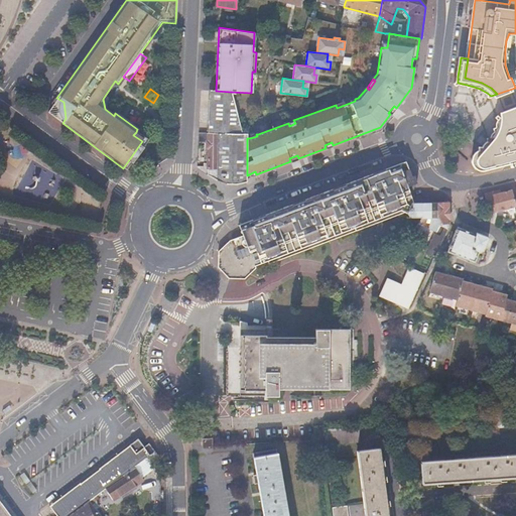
[(198,141),(208,142),(207,174),(217,180),(227,183),(237,184),(247,181),(247,178),(247,175),(247,138),(247,134),(241,133),(231,92),(216,91),(210,90),(209,133),(199,133),(198,141)]
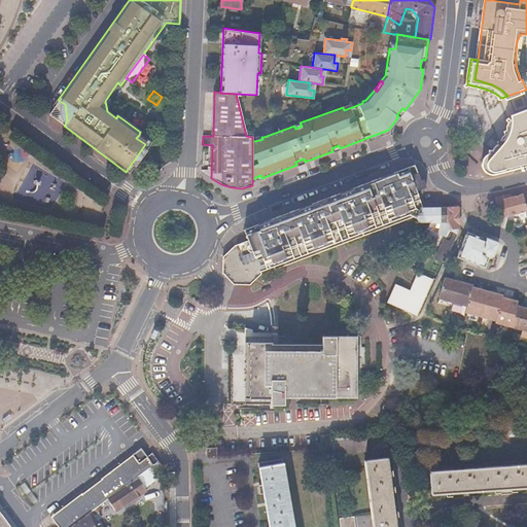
[(65,104),(58,100),(47,114),(64,126),(67,120),(65,104)]
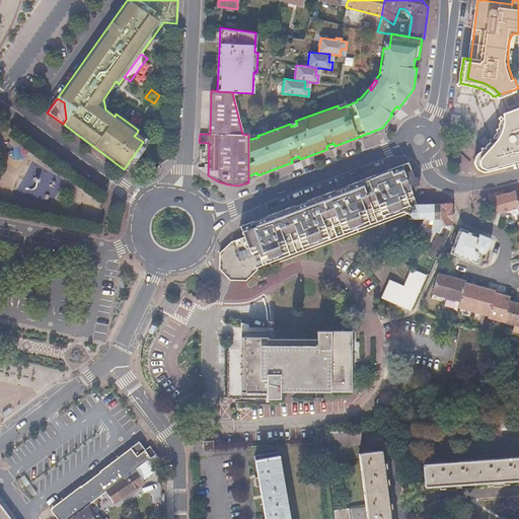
[(505,120),(505,127),(503,132),(501,137),(496,144),(492,149),(486,154),(484,156),(483,158),(484,161),(485,164),(486,166),(488,167),(491,167),(518,159),(518,108),(504,115),(505,120)]
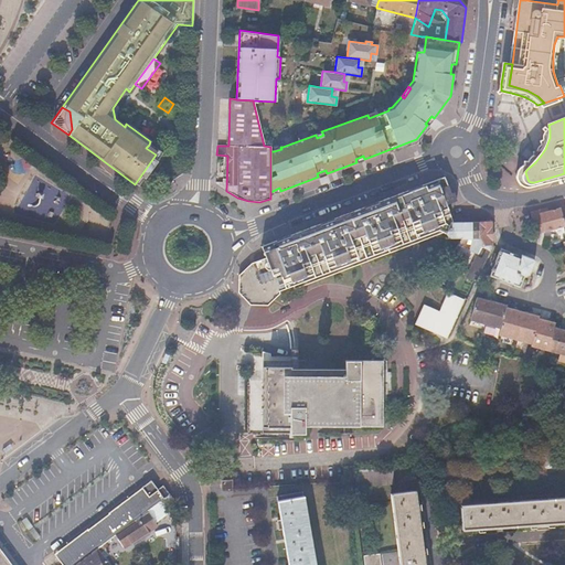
[(149,145),(146,148),(156,155),(159,158),(162,153),(149,145)]
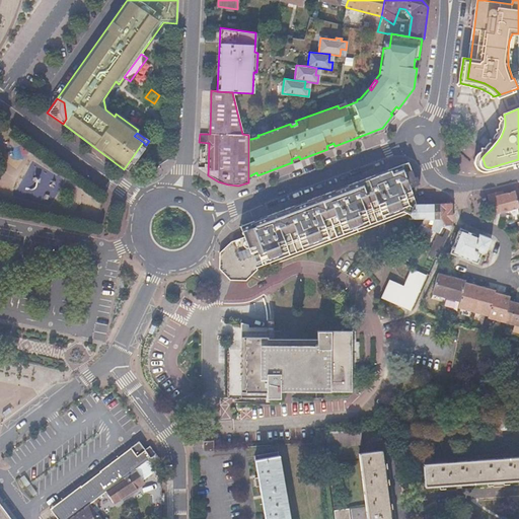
[(146,145),(143,142),(124,169),(127,171),(146,145)]
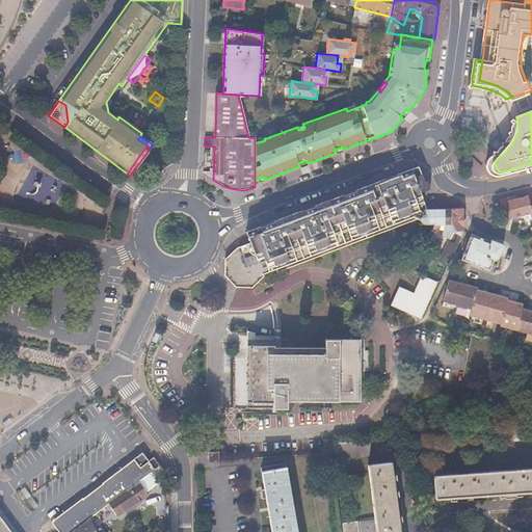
[(303,210),(245,233),(248,243),(256,240),(261,232),(420,170),(419,166),(303,210)]
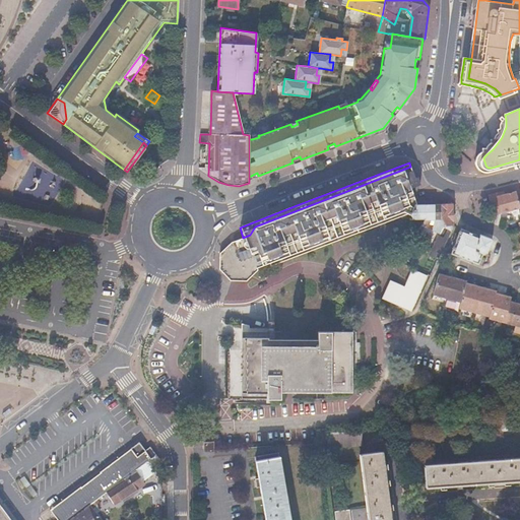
[(414,178),(410,167),(255,226),(250,235),(243,238),(230,243),(218,256),(217,270),(231,281),(248,281),(259,274),(258,272),(411,213),(415,205),(417,205),(411,188),(419,185),(416,177),(414,178)]
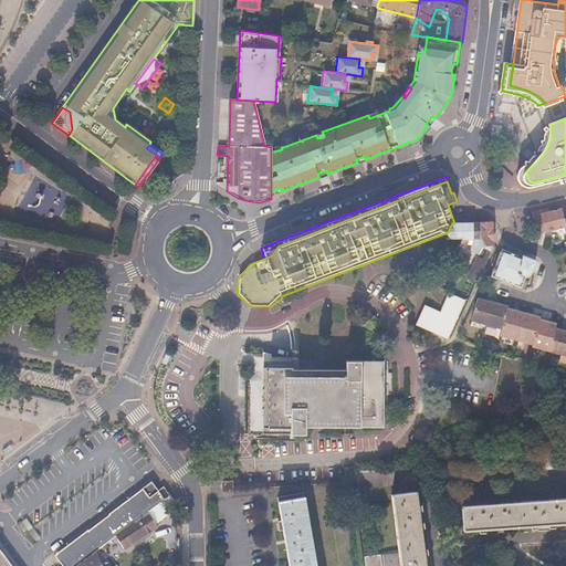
[(548,209),(531,213),(535,232),(536,237),(565,229),(563,218),(561,209),(549,211),(548,209)]
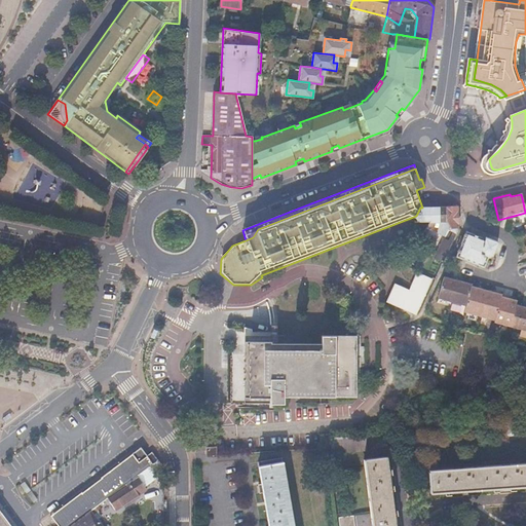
[(420,208),(416,216),(418,221),(430,223),(424,232),(427,233),(429,233),(430,230),(434,224),(446,224),(446,207),(422,208),(420,208)]
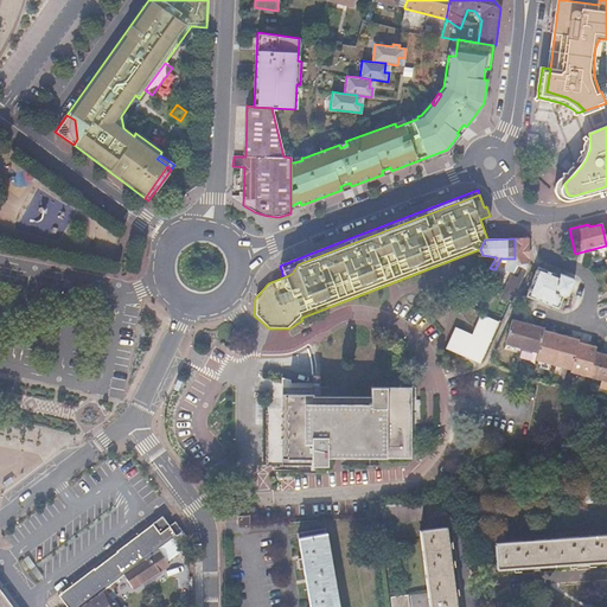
[(526,238),(515,238),(515,259),(518,263),(526,267),(526,238)]
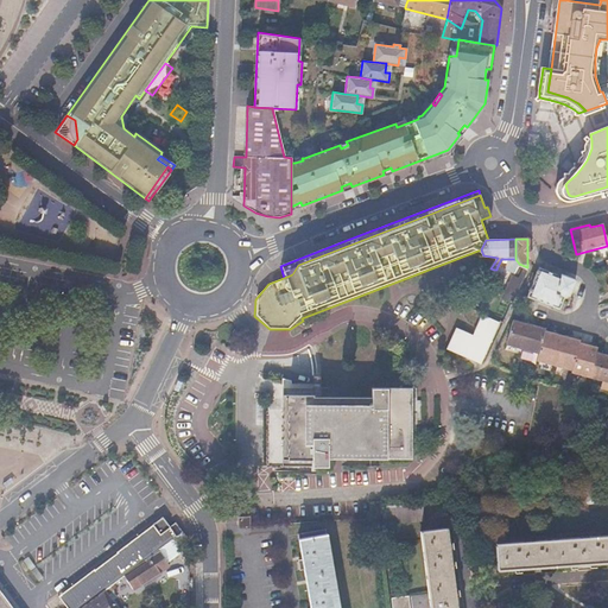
[(518,266),(512,274),(500,299),(510,304),(527,267),(519,264),(518,266)]
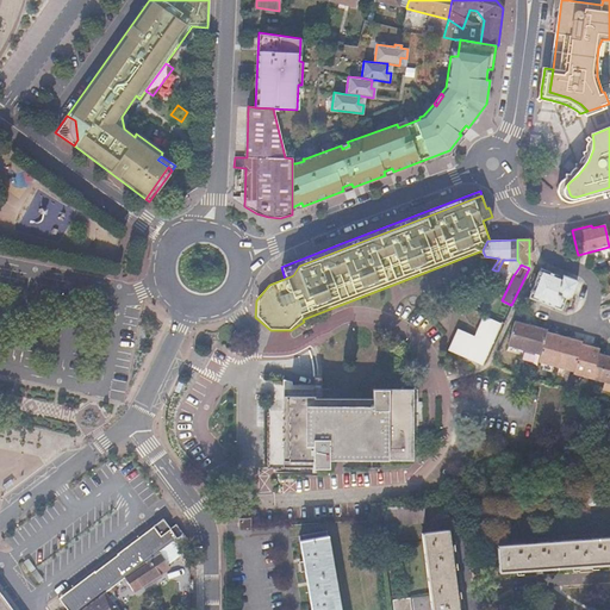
[(496,271),(492,269),(485,281),(487,282),(496,271)]
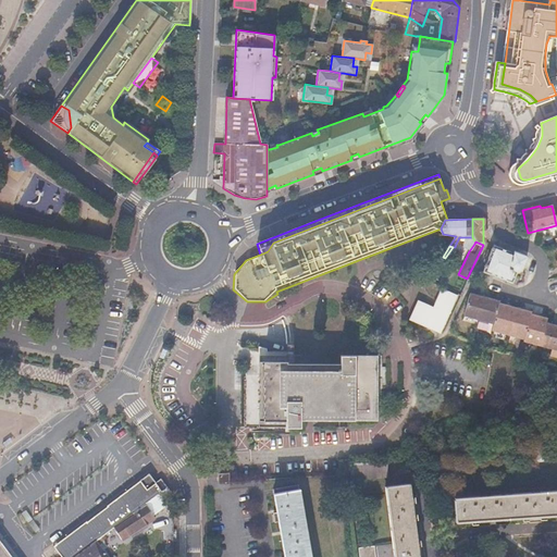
[(483,262),(486,263),(482,273),(510,286),(516,275),(521,273),(528,260),(515,254),(514,256),(494,246),(491,252),(489,251),(483,262)]
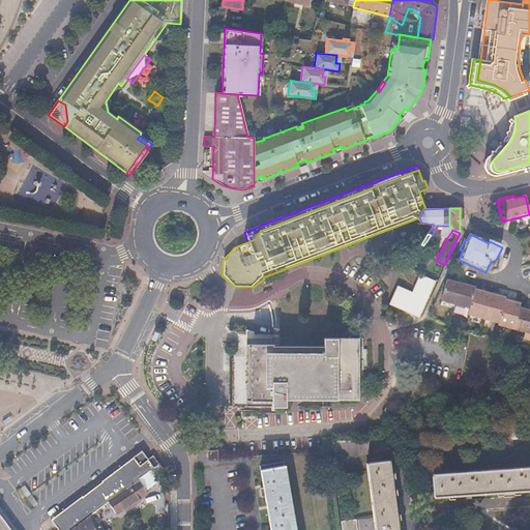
[(410,294),(395,288),(389,300),(418,313),(433,281),(418,274),(410,294)]
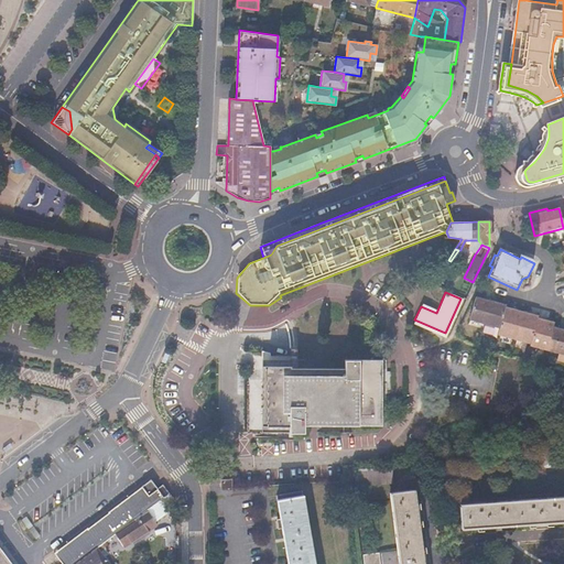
[(488,301),(474,296),(468,317),(483,322),(488,301)]
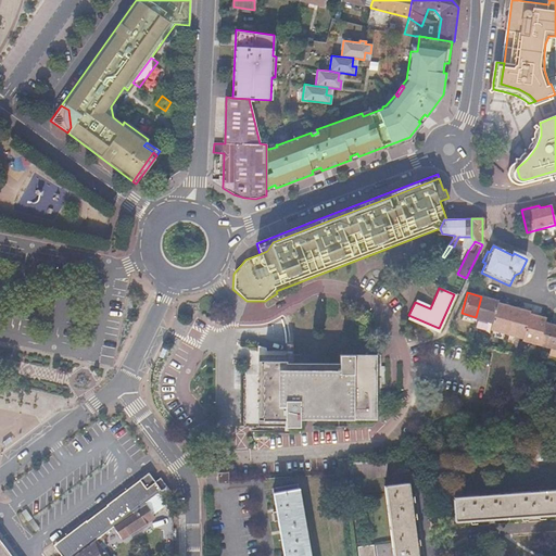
[(496,300),(481,297),(476,317),(491,320),(496,302),(496,300)]
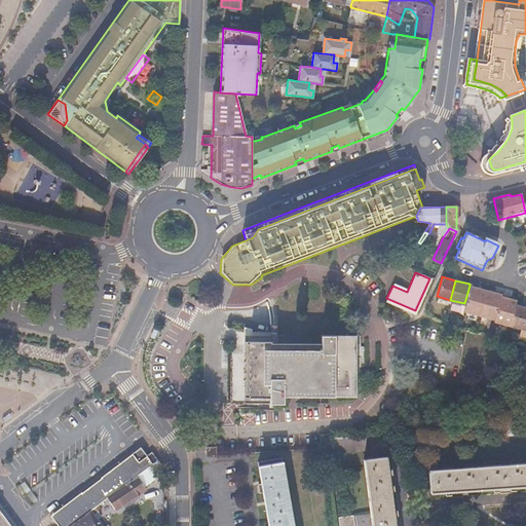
[(484,290),(470,286),(464,303),(462,310),(478,314),(484,290)]
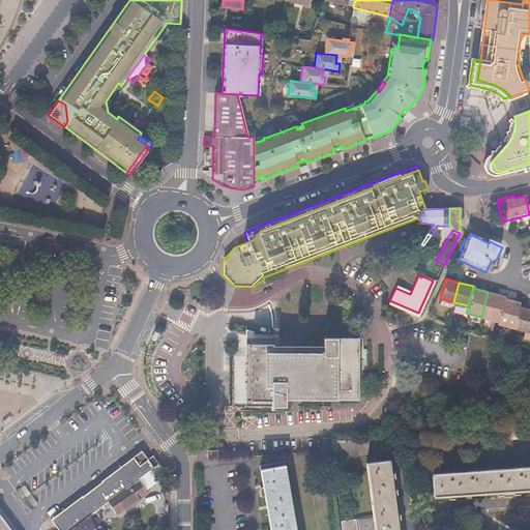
[(503,296),(488,292),(481,317),(497,321),(502,302),(503,296)]
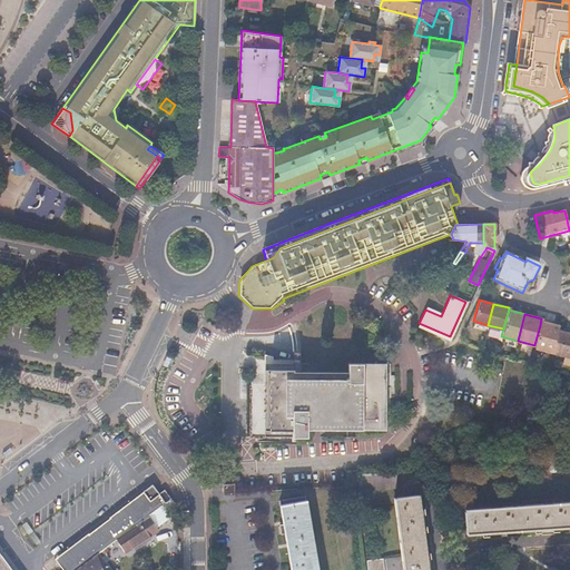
[(419,323),(418,327),(448,341),(450,336),(419,323)]
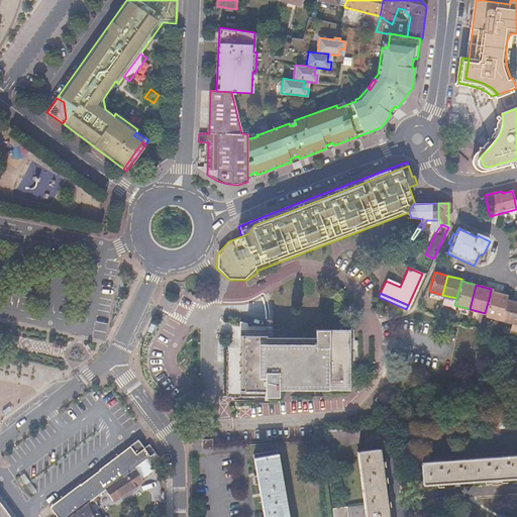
[(505,299),(490,295),(485,313),(484,315),(500,319),(505,299)]
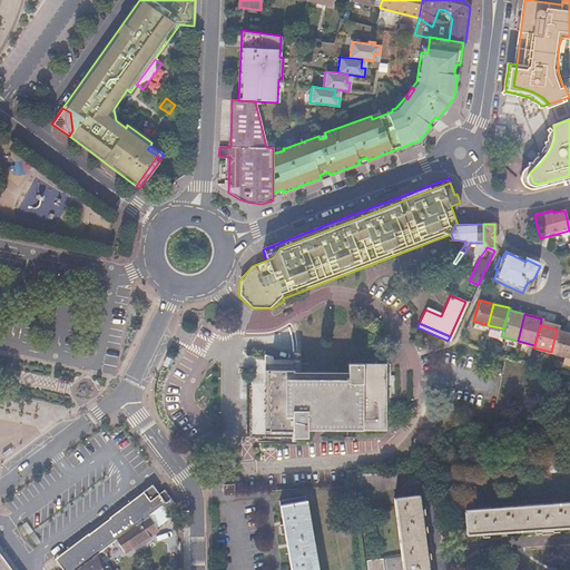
[(561,331),(557,330),(551,352),(569,357),(569,334),(569,333),(561,331)]
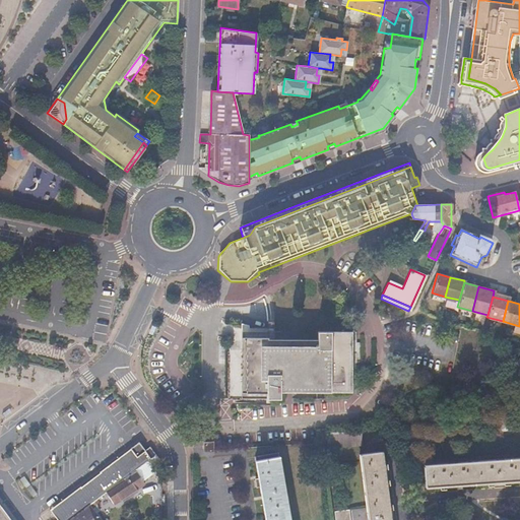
[(354,332),(343,331),(319,331),(319,338),(270,338),(270,330),(231,329),(231,398),(280,398),(280,392),(353,392),(353,342),(354,332)]
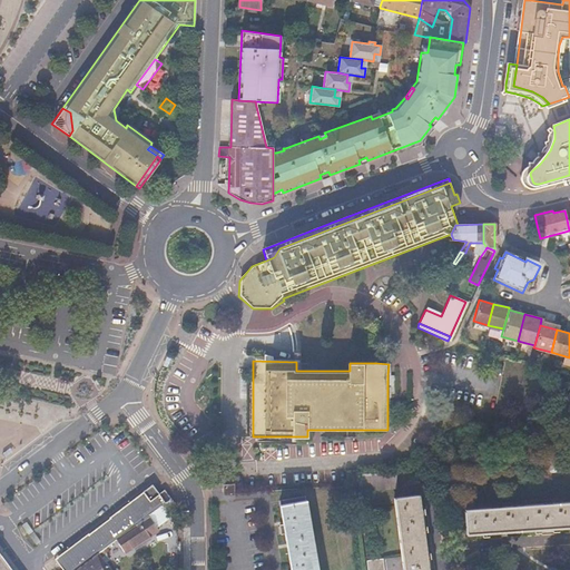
[(386,472),(359,474),(360,491),(397,489),(396,471),(386,472)]
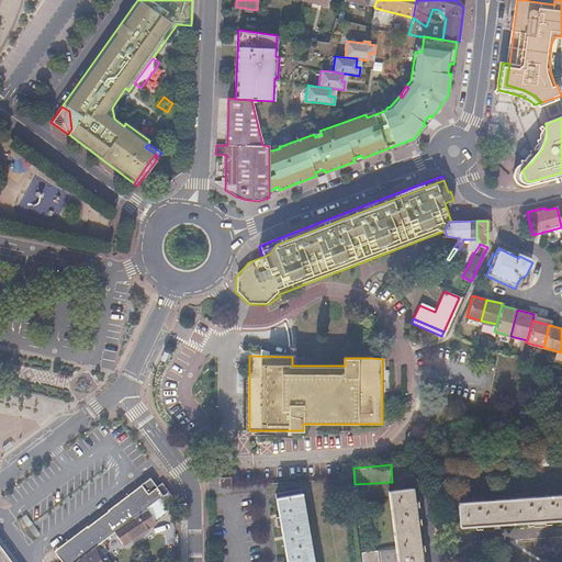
[(231,478),(220,478),(221,487),(232,486),(231,478)]
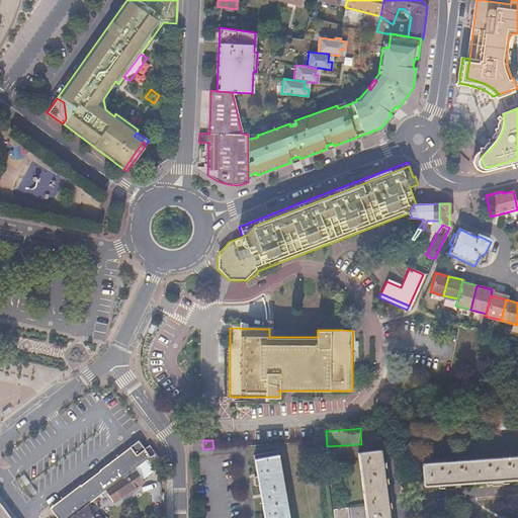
[(140,442),(139,441),(50,509),(55,515),(56,517),(70,517),(79,512),(94,501),(124,479),(137,469),(140,466),(157,454),(150,445),(145,449),(144,447),(140,442)]
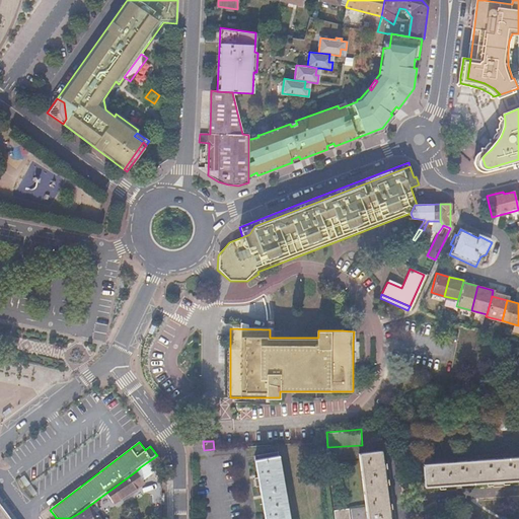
[(390,518),(382,450),(359,453),(367,518),(390,518)]
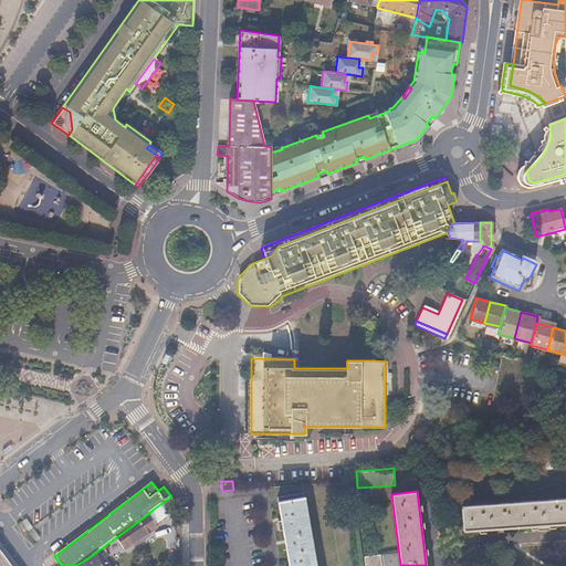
[(315,565),(304,493),(278,498),(282,520),(276,521),(279,531),(283,530),(289,565),(315,565)]
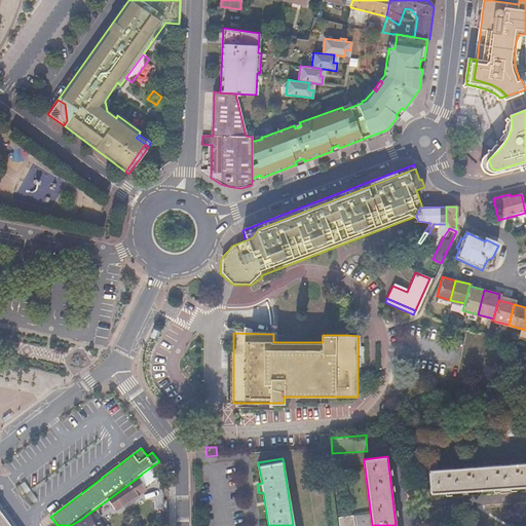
[(159,460),(159,461),(142,474),(145,478),(153,472),(154,473),(162,466),(162,465),(159,460)]
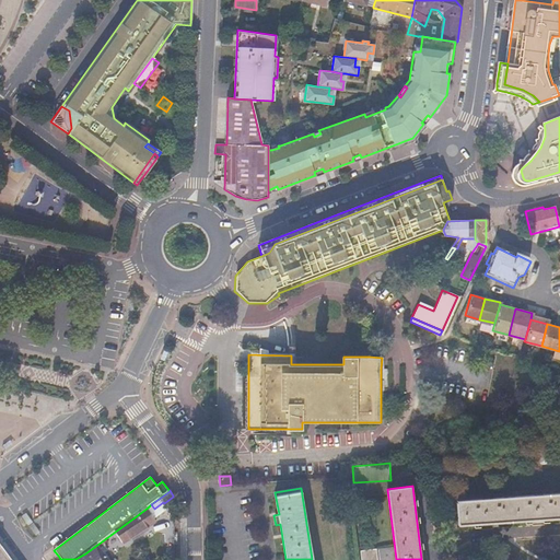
[(559,492),(457,501),(458,526),(559,518),(559,492)]
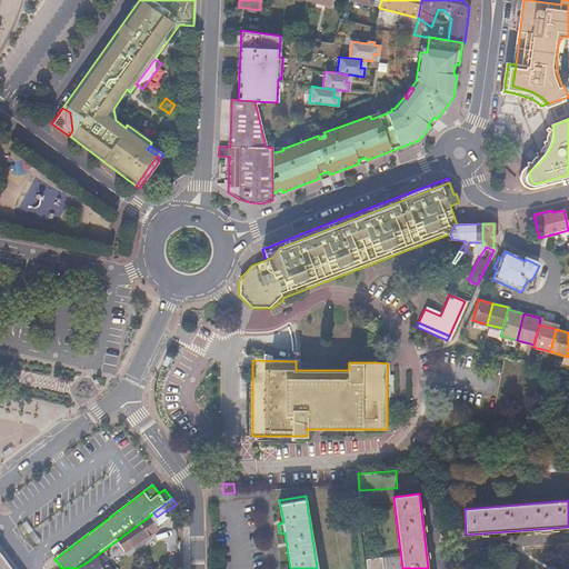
[(137,526),(138,527),(118,541),(126,551),(158,527),(150,516),(137,526)]
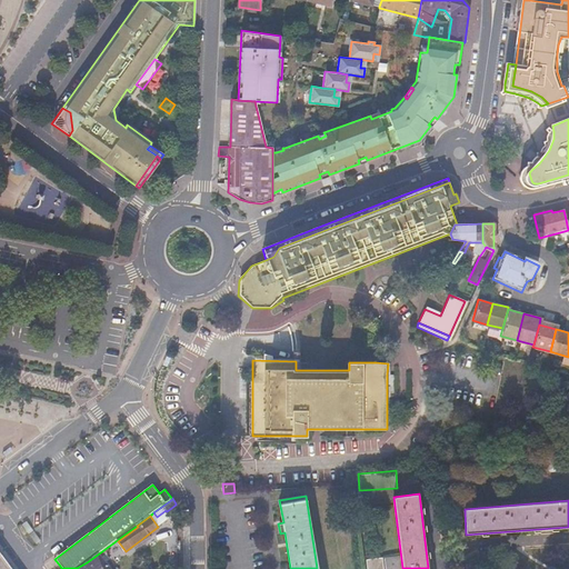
[(0,565),(1,566),(0,566),(0,568),(11,568),(0,552),(0,565)]
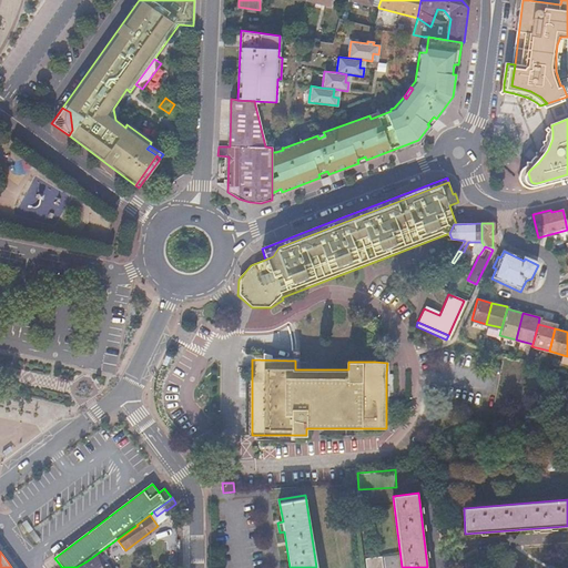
[(90,565),(87,561),(77,567),(109,567),(100,556),(90,565)]
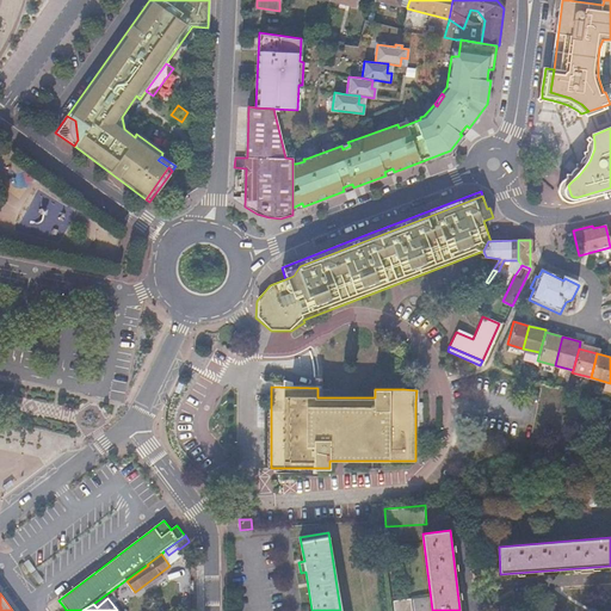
[(411,610),(409,599),(393,602),(393,610),(411,610)]
